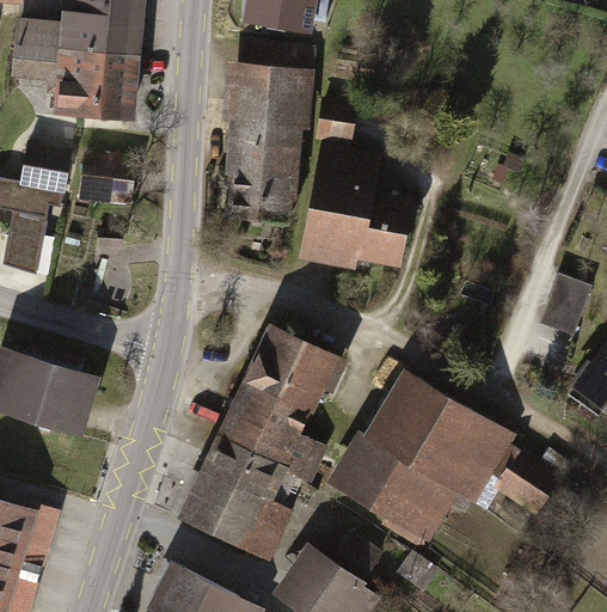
[(65,20),(62,48),(133,54),(136,0),(79,0),(78,22),(65,20)]
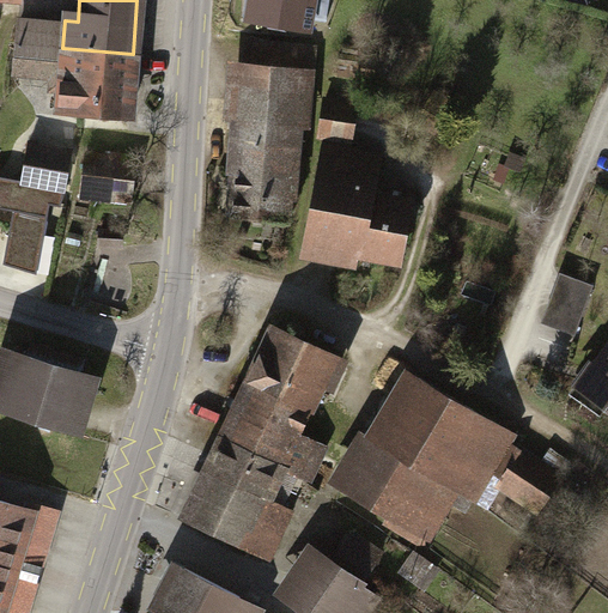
[(310,0),(248,0),(245,19),(305,30),(310,0)]
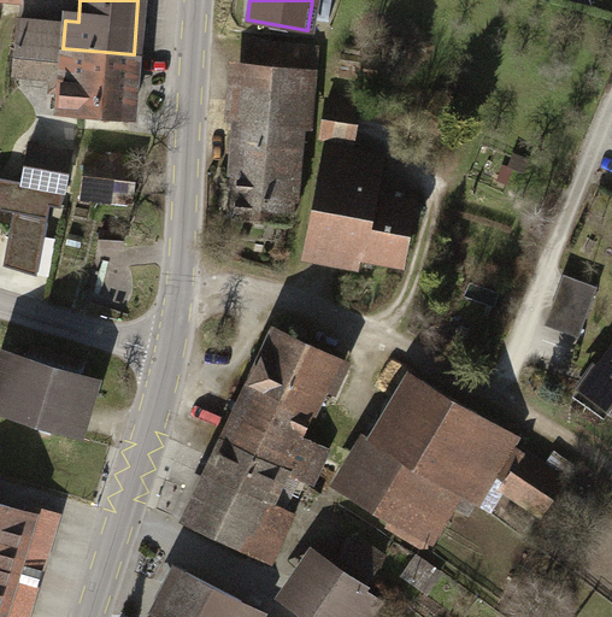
[(65,21),(17,16),(11,74),(60,78),(63,48),(65,21)]
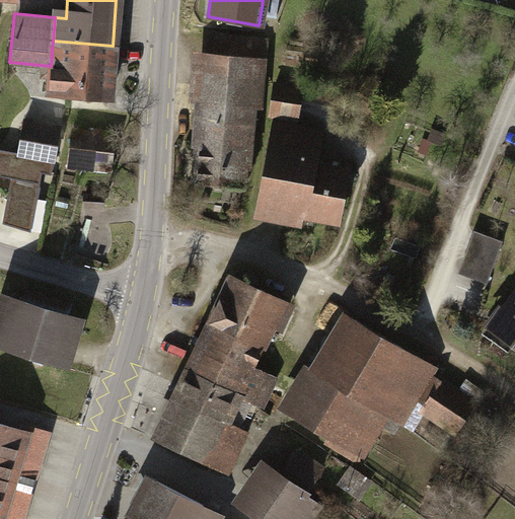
[(107,101),(113,46),(53,41),(51,66),(48,94),(59,95),(59,96),(107,101)]
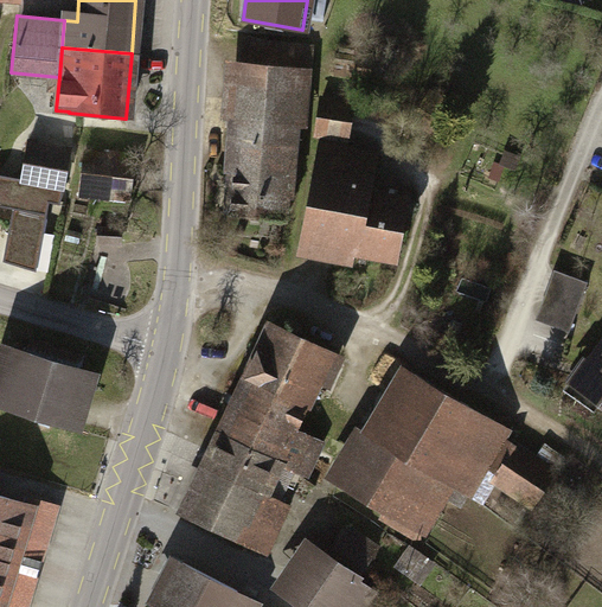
[(238,63),(226,212),(281,217),(288,123),(298,125),(302,68),(238,63)]
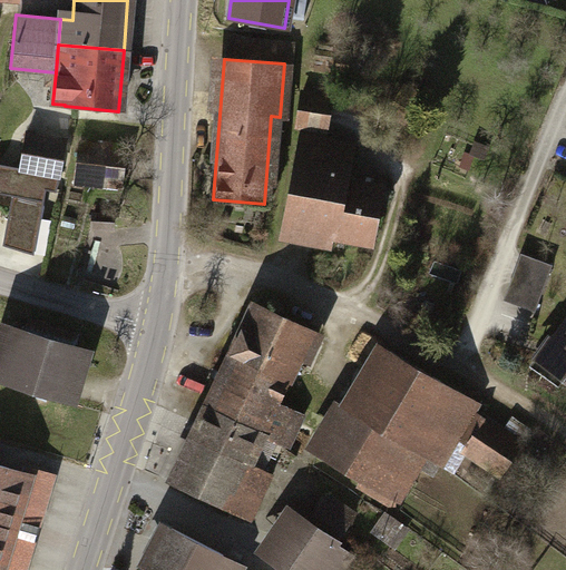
[(327,100),(300,97),(295,124),(322,127),(327,100)]
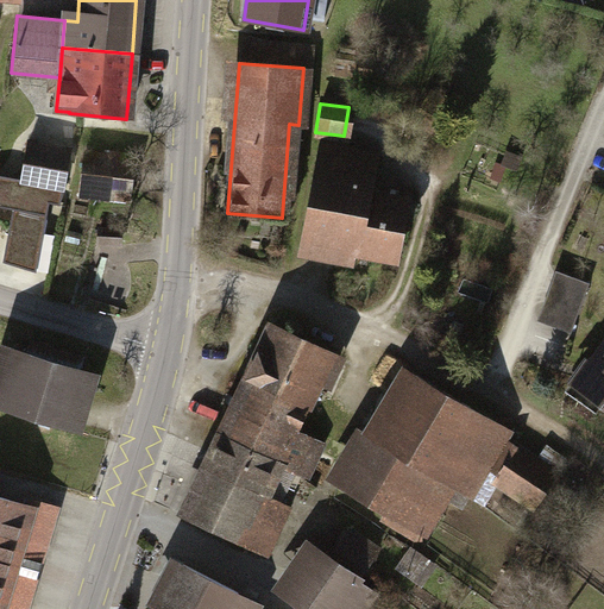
[(68,151),(26,144),(19,181),(0,177),(0,207),(23,211),(13,265),(33,271),(46,203),(57,206),(68,151)]
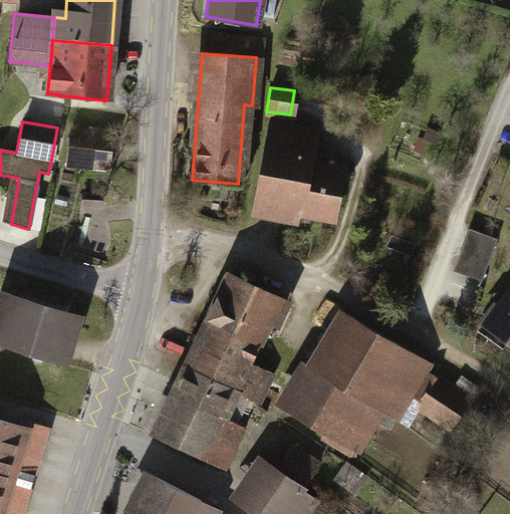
[(268,126),(253,204),(334,219),(343,171),(320,167),(321,162),(312,160),(317,136),(268,126)]
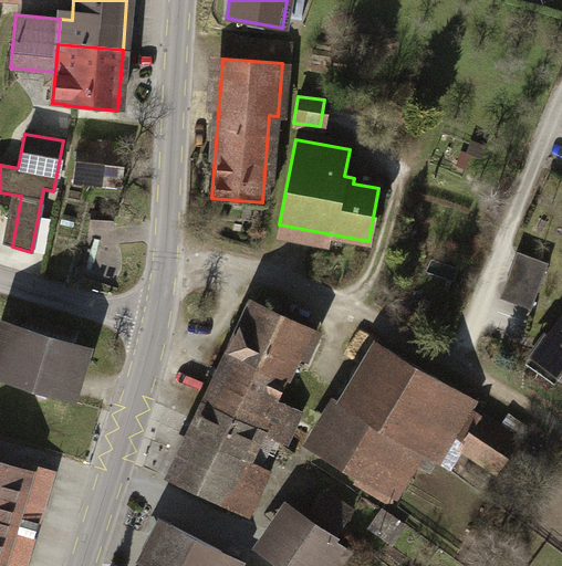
[(87,188),(93,147),(77,145),(72,186),(87,188)]
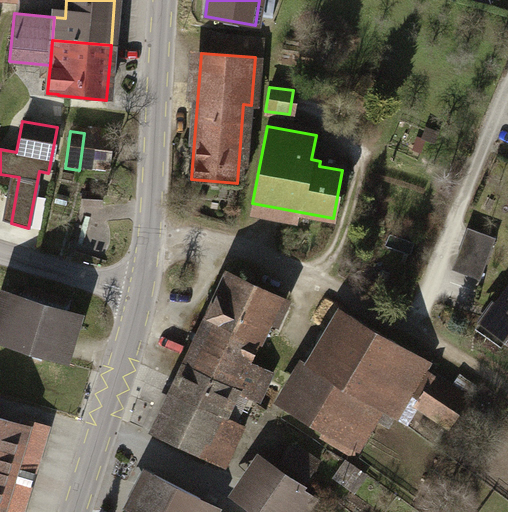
[(34,225),(42,226),(47,184),(39,183),(34,225)]
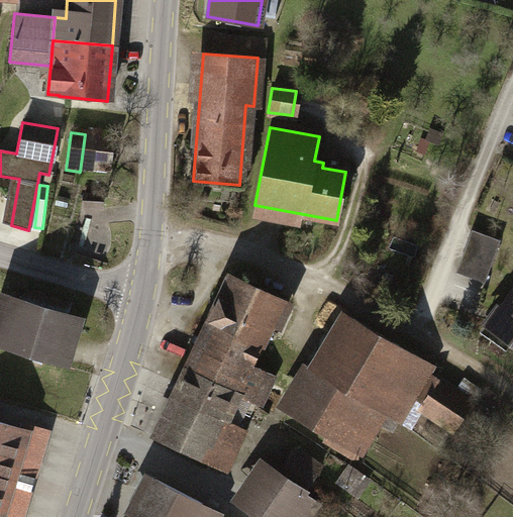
[(83,195),(82,207),(100,208),(101,197),(83,195)]
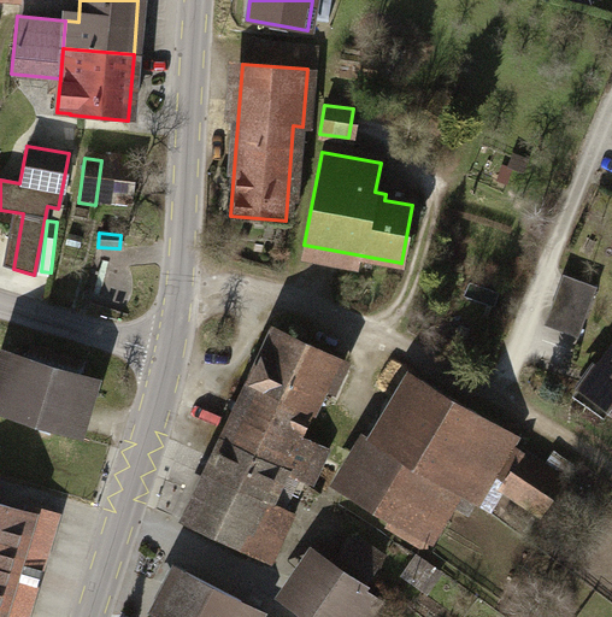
[(593,288),(562,277),(543,325),(576,336),(593,288)]
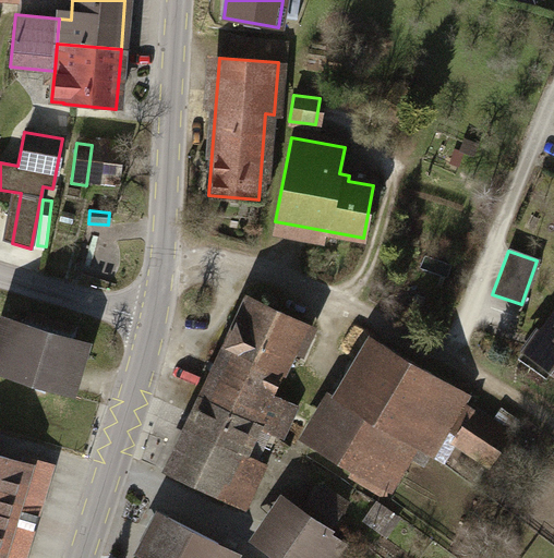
[(248,298),(225,347),(277,374),(300,323),(248,298)]
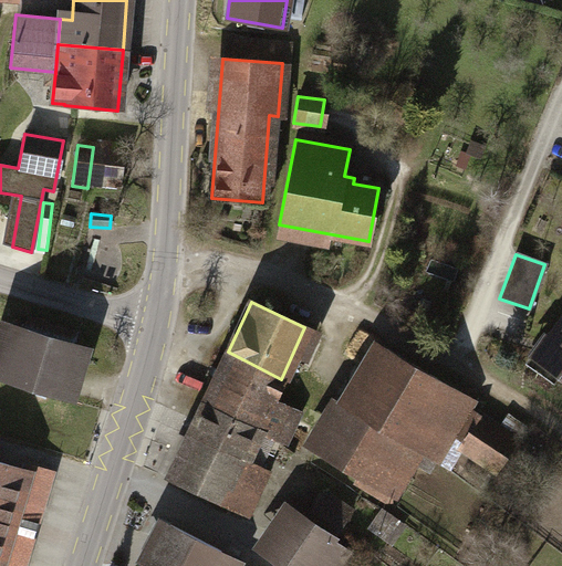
[(6,324),(0,342),(0,378),(58,396),(73,345),(6,324)]
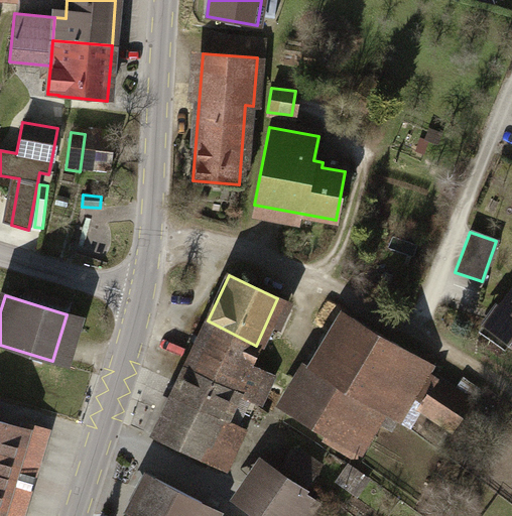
[(511,297),(500,313),(502,315),(486,339),(503,351),(508,345),(511,347),(511,297)]
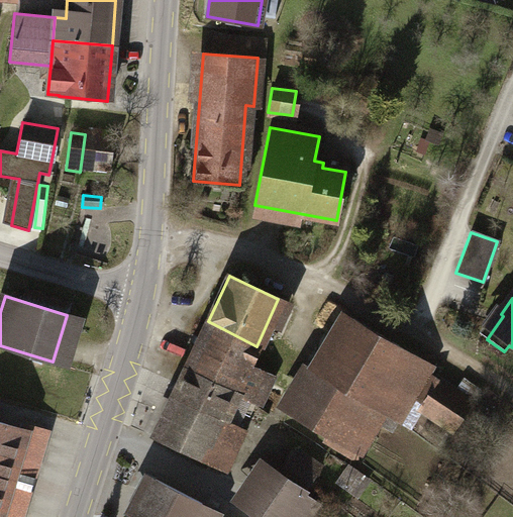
[(429,367),(352,319),(319,374),(374,407),(397,421),(411,398),(422,404),(418,410),(453,431),(471,403),(424,375),(429,367)]
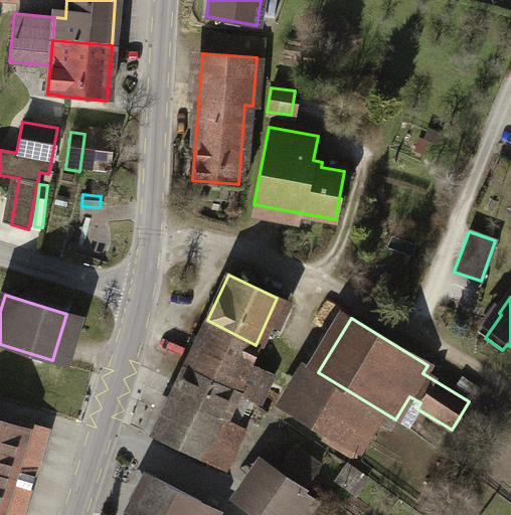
[(207,320),(185,368),(233,391),(247,398),(259,404),(272,375),(245,365),(256,345),(207,320)]
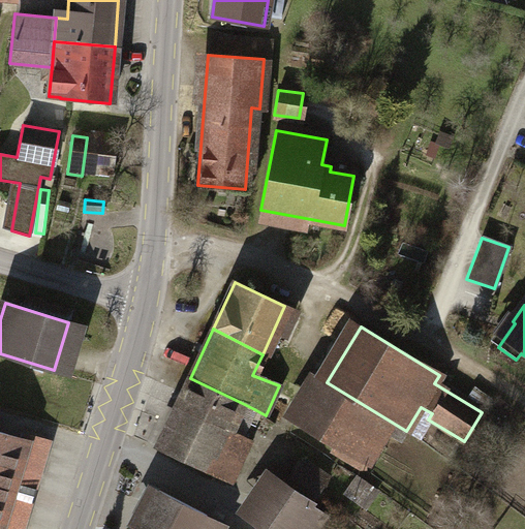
[(382,416),(327,382),(317,377),(291,419),(367,465),(380,443),(370,437),(382,416)]
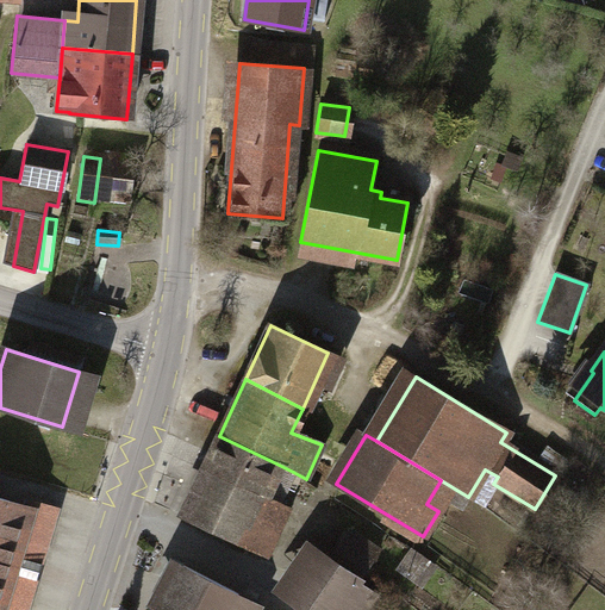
[(276,464),(219,436),(181,517),(262,555),(284,506),(278,504),(293,472),(276,464)]
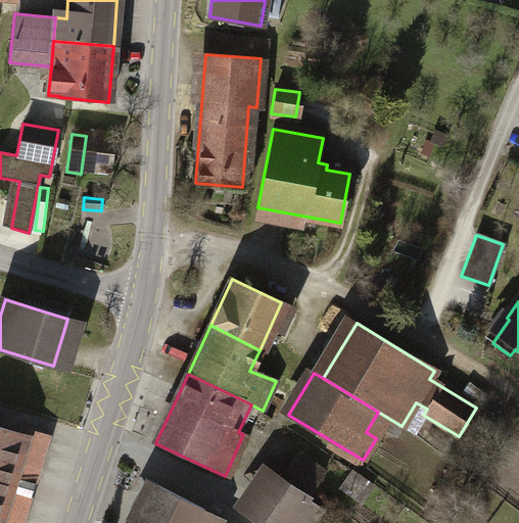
[(0,456),(40,468),(49,436),(19,428),(18,433),(0,426),(0,456)]
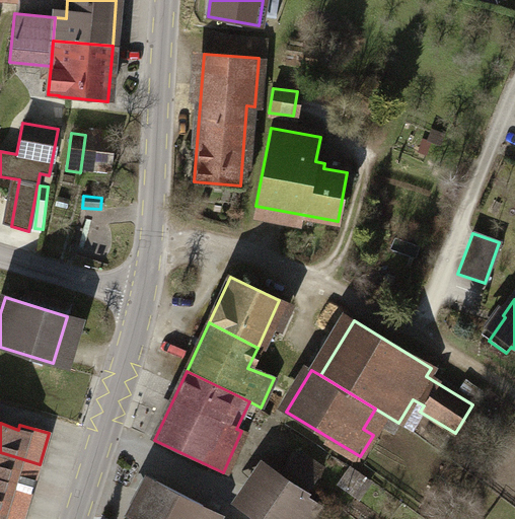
[(40,464),(0,452),(0,476),(5,478),(7,472),(34,480),(40,464)]
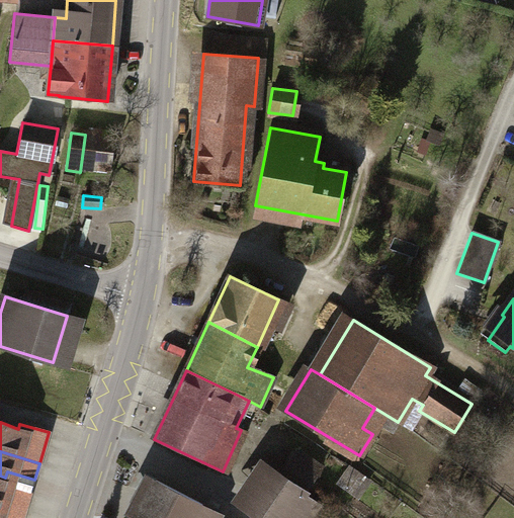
[(277,477),(265,469),(239,507),(255,517),(285,517),(319,469),(293,452),(277,477)]
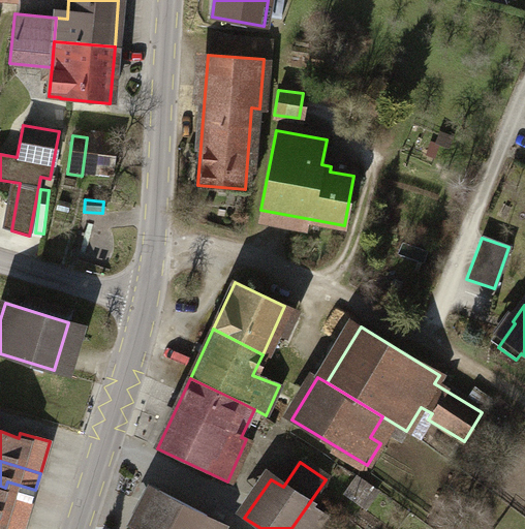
[(0,512),(26,521),(31,502),(3,494),(5,488),(0,486),(0,512)]
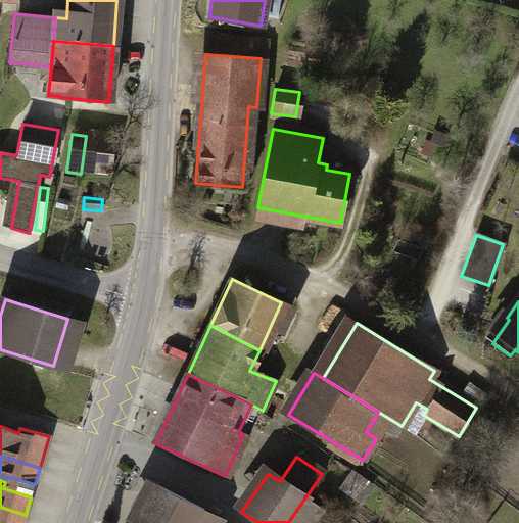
[(219,522),(221,520),(216,518),(216,516),(155,484),(135,522),(219,522)]
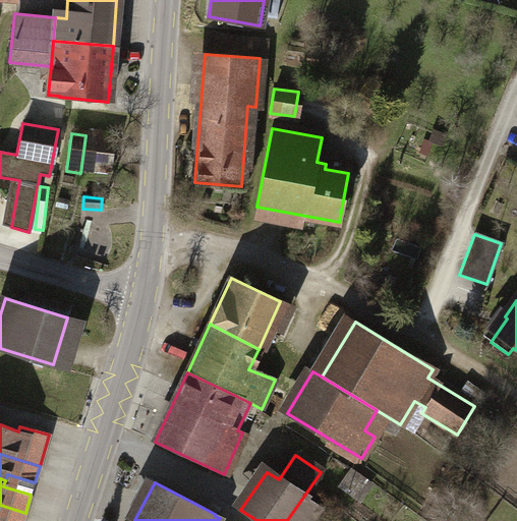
[(22,520),(25,513),(0,505),(0,520),(22,520)]
